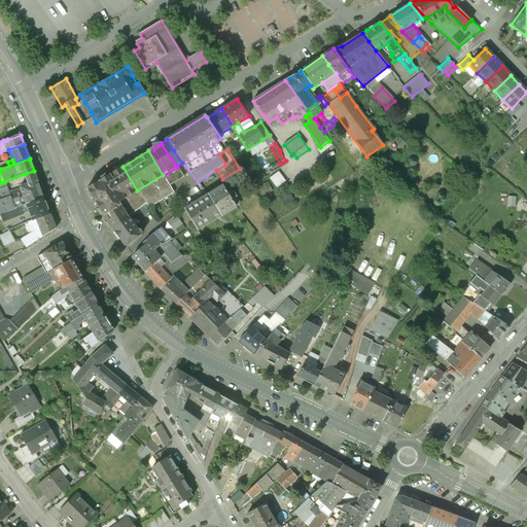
[(123,167),(97,182),(114,209),(120,205),(119,202),(137,190),(123,167)]
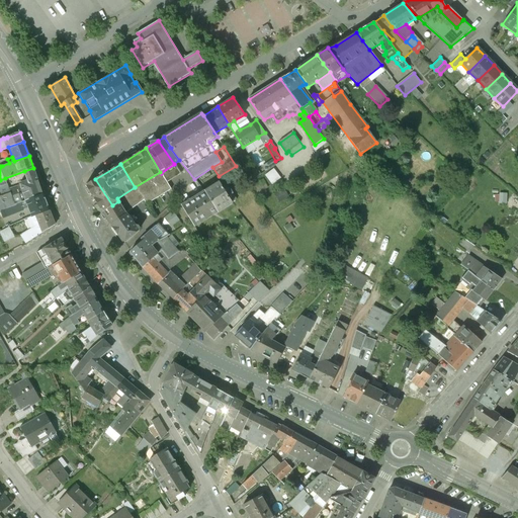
[(174,164),(161,173),(167,183),(181,173),(174,164)]
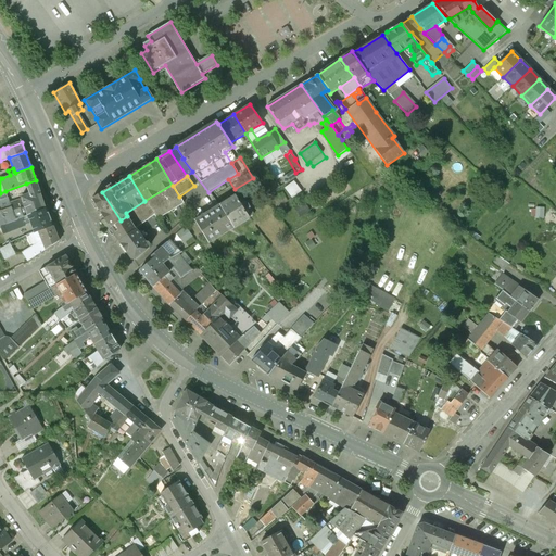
[(36,180),(26,184),(30,193),(21,198),(22,199),(27,216),(46,209),(36,180)]
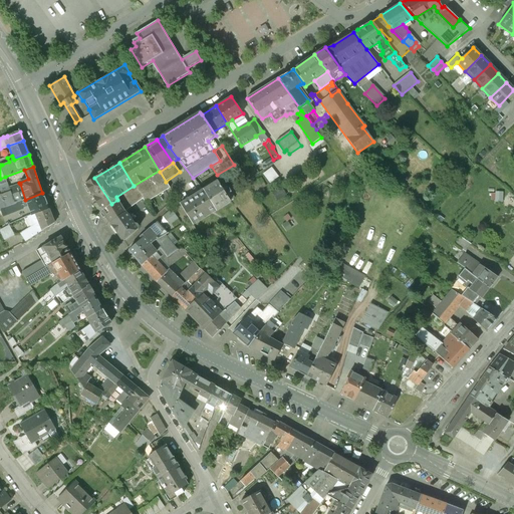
[(280,177),(273,168),(265,175),(272,184),(280,177)]
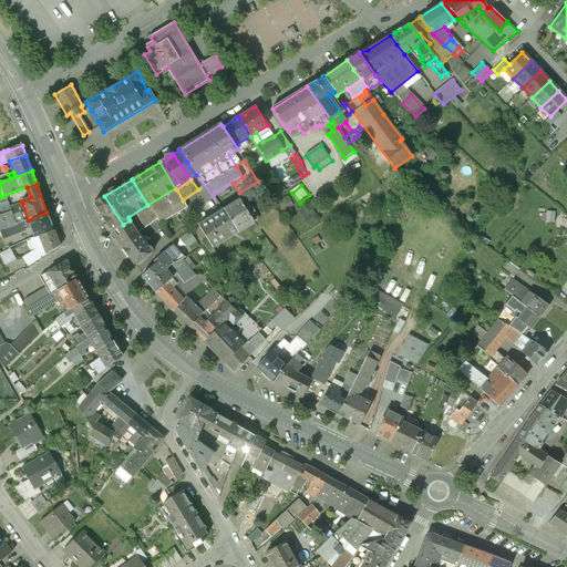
[(147,205),(129,217),(130,220),(138,234),(156,219),(161,224),(187,207),(183,200),(176,189),(175,188),(147,205)]
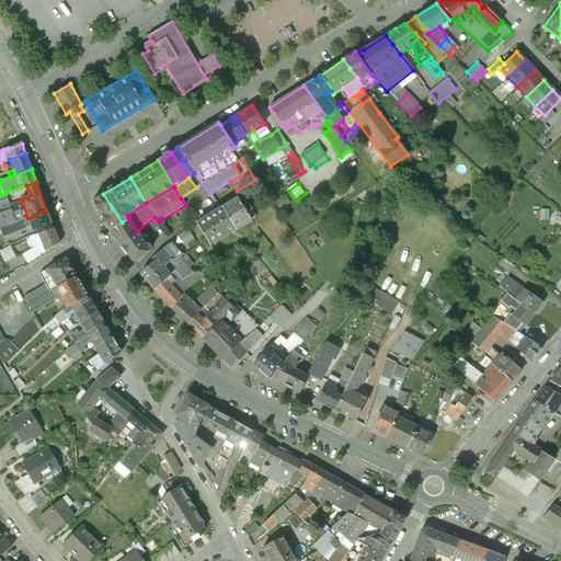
[(137,231),(128,218),(122,222),(103,194),(98,197),(96,207),(119,243),(137,231)]
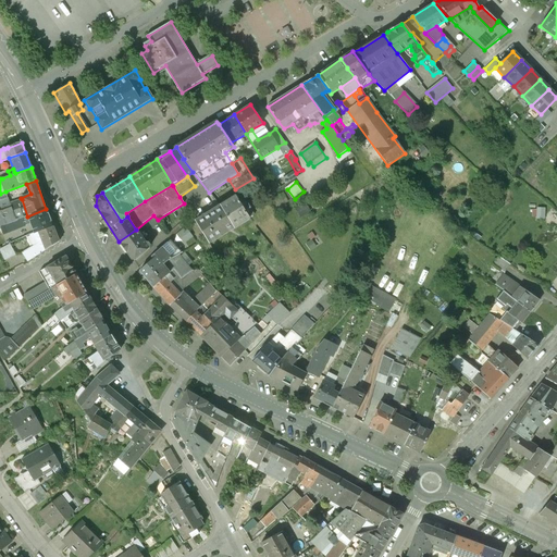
[(240,205),(236,196),(220,206),(234,227),(249,218),(246,212),(250,209),(246,201),(240,205)]
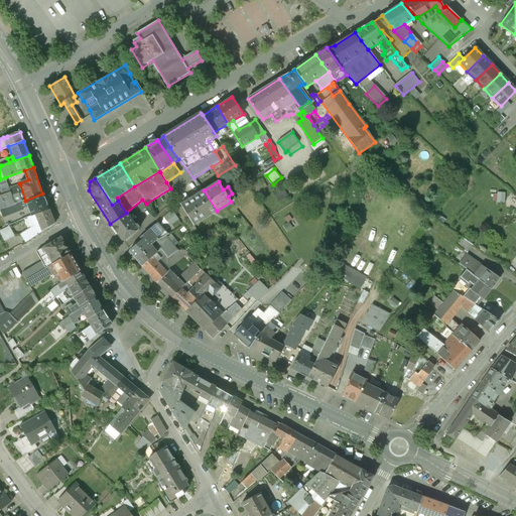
[(7,183),(0,185),(0,210),(1,210),(25,201),(20,184),(17,185),(19,188),(10,191),(9,188),(7,183)]
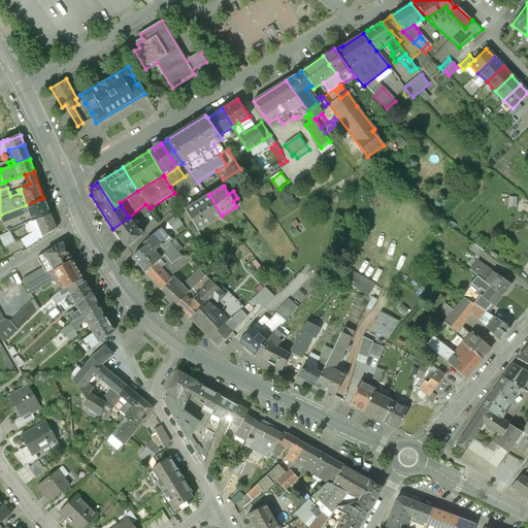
[(222,216),(208,195),(185,210),(197,231),(222,216)]
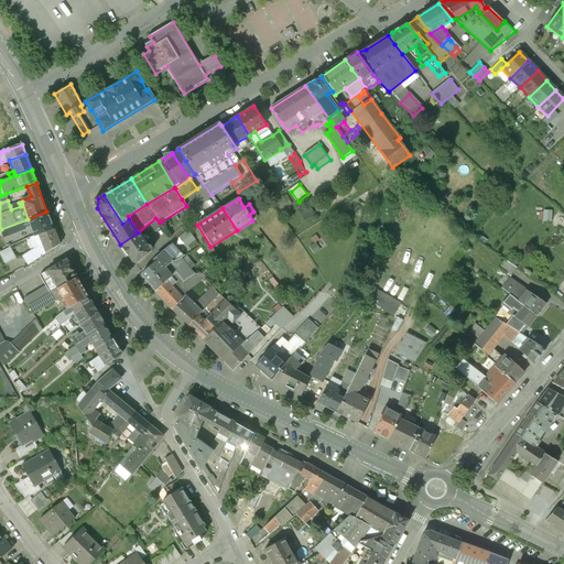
[(46,212),(28,219),(31,226),(34,236),(53,229),(46,212)]
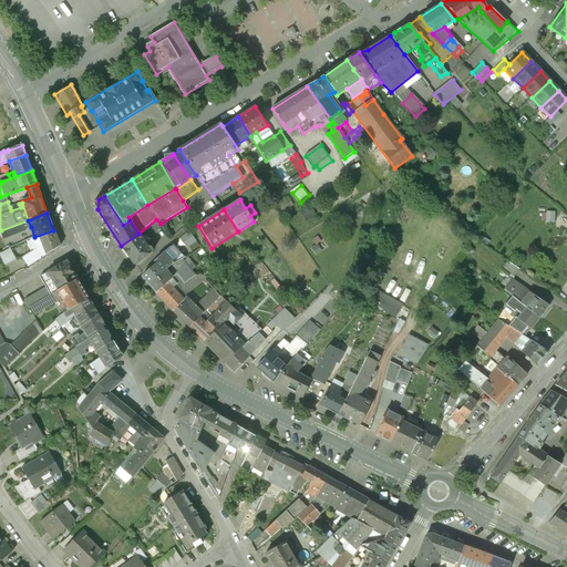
[(495,234),(506,219),(498,215),(488,229),(495,234)]
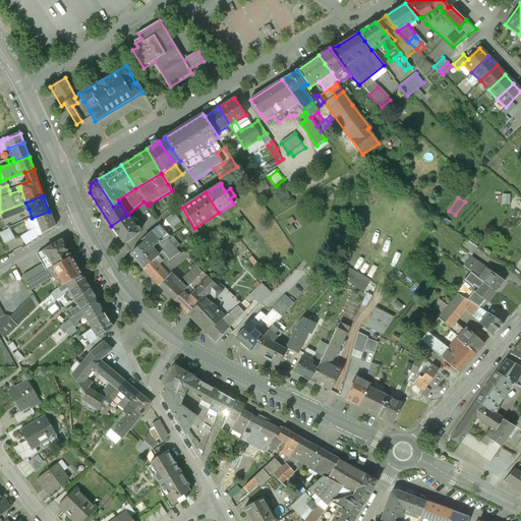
[(25,203),(1,212),(3,219),(29,209),(25,203)]
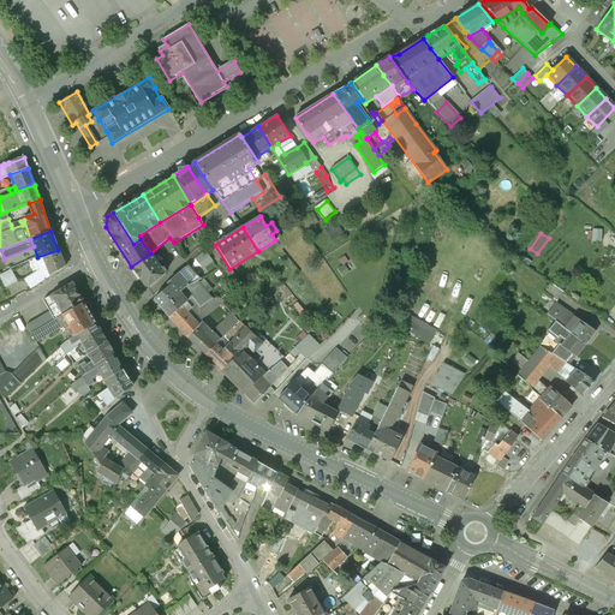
[(37,257),(33,260),(37,272),(42,268),(48,278),(65,267),(58,250),(37,257)]
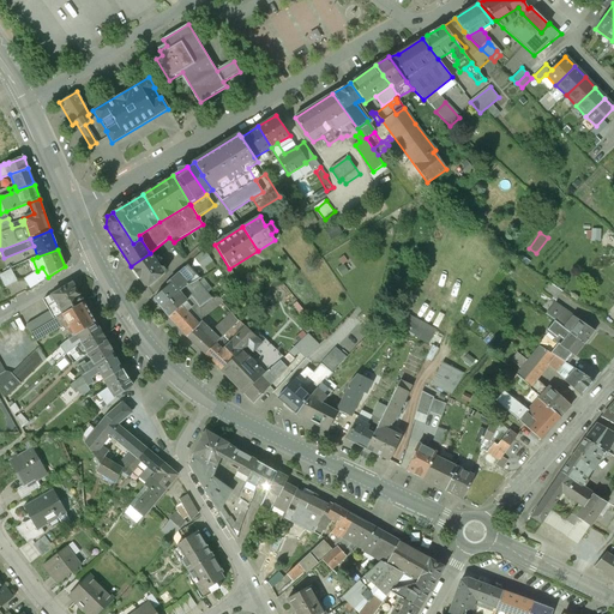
[(205,266),(215,259),(208,250),(198,257),(205,266)]
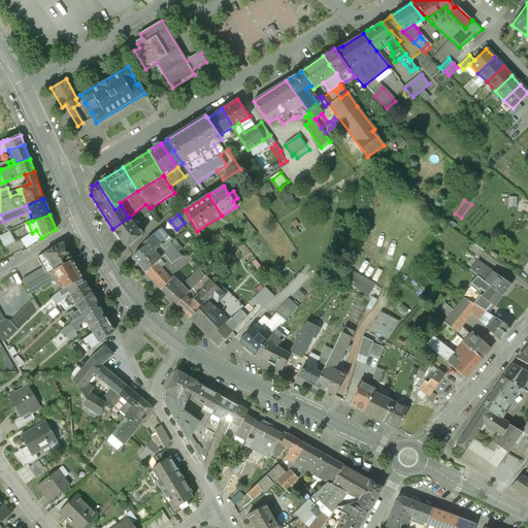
[(138,229),(129,218),(112,229),(111,230),(118,238),(125,248),(142,234),(143,232),(141,229),(138,229)]
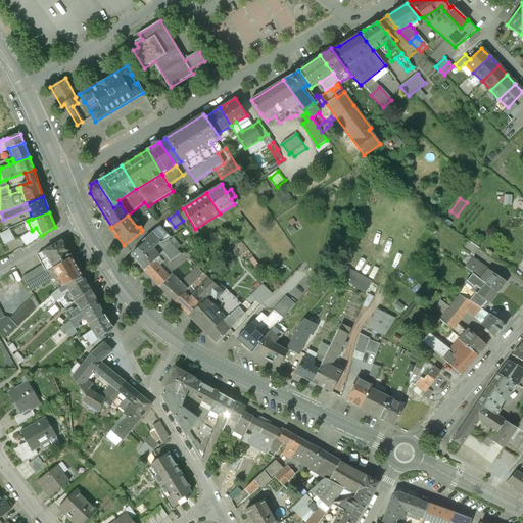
[(145,242),(131,253),(137,263),(145,255),(146,257),(154,251),(152,249),(157,245),(167,240),(172,237),(160,225),(143,240),(145,242)]
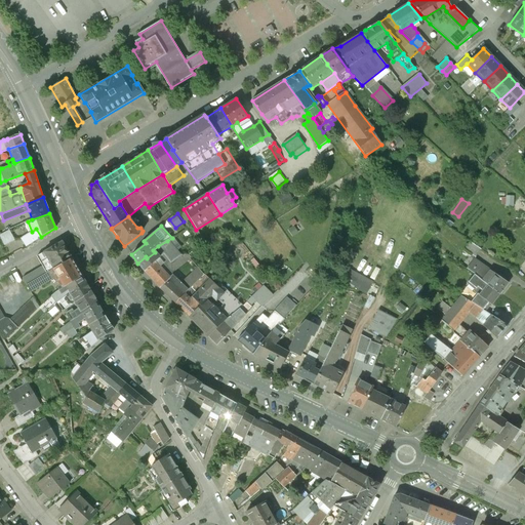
[(32,232),(21,239),(26,247),(41,237),(36,229),(32,232)]
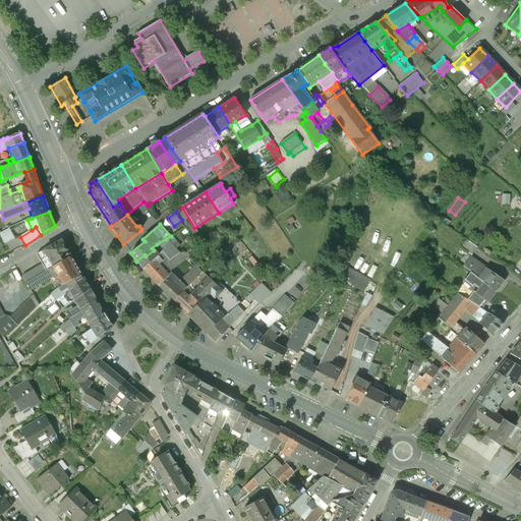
[(9,229),(0,233),(0,236),(4,244),(14,239),(9,229)]
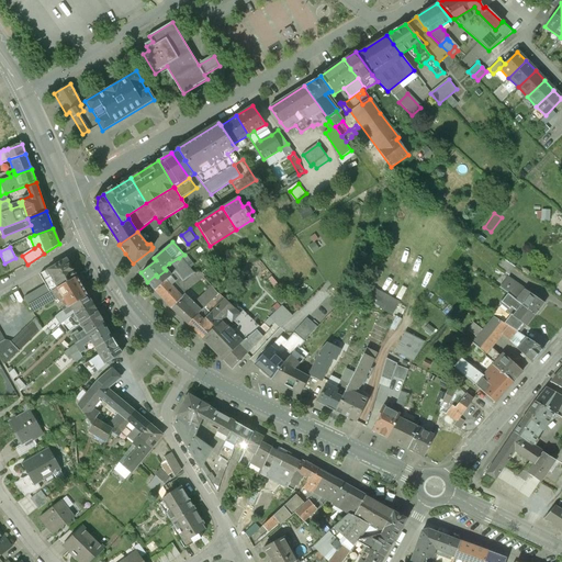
[(166,270),(157,277),(156,274),(147,282),(154,290),(170,276),(171,276),(176,272),(182,282),(192,274),(179,258),(169,263),(164,268),(166,270)]
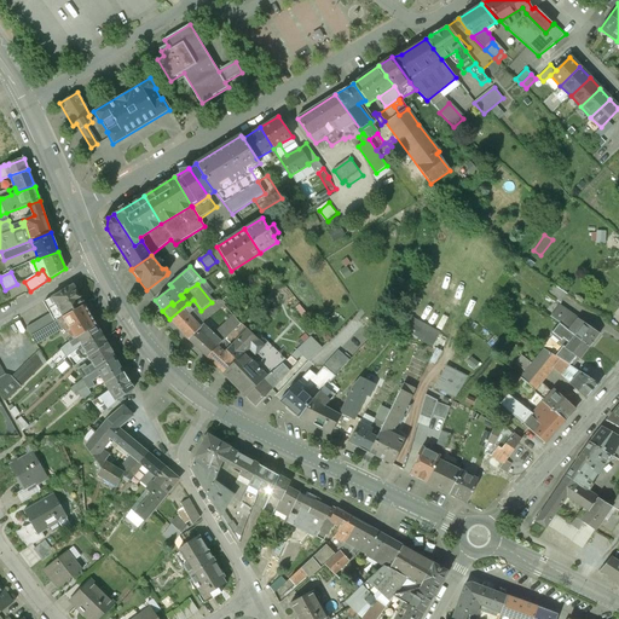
[(566,294),(554,284),(547,295),(560,304),(566,294)]
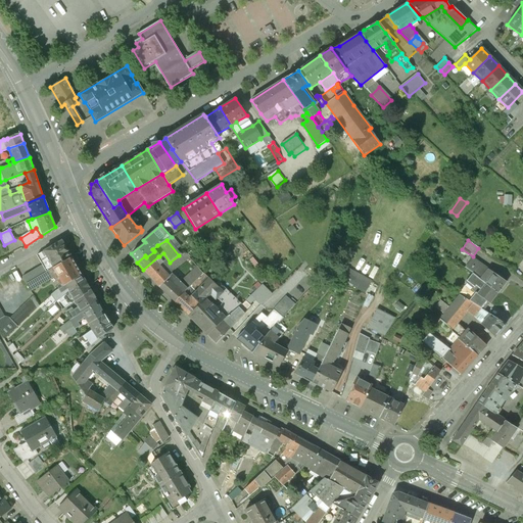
[(61,241),(37,255),(43,266),(22,278),(27,284),(51,270),(72,257),(61,241)]
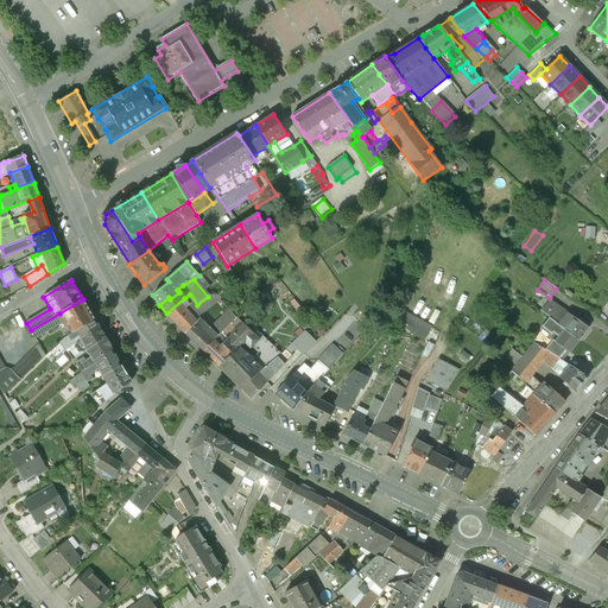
[(197,321),(183,306),(188,302),(185,298),(184,298),(166,314),(185,334),(197,321)]
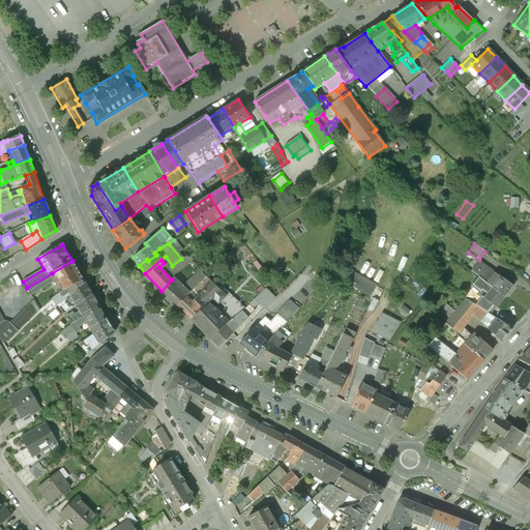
[(72,261),(52,273),(56,281),(61,288),(58,290),(59,293),(66,289),(66,288),(83,278),(72,261)]
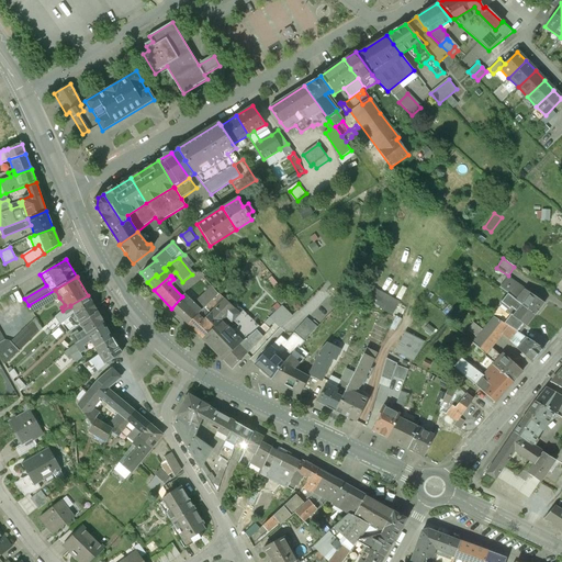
[(543,303),(507,278),(499,288),(507,293),(509,295),(513,298),(516,301),(521,305),(535,315),(543,303)]
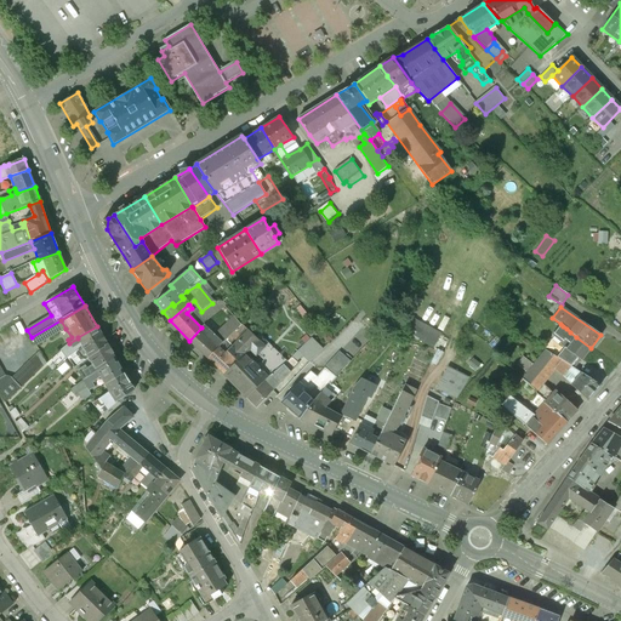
[(417,318),(410,334),(438,345),(444,329),(417,318)]
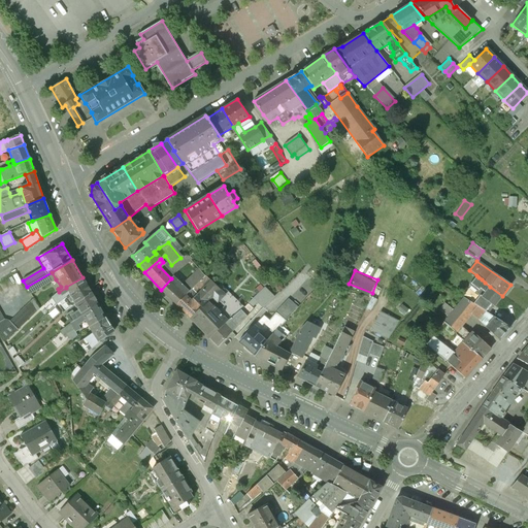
[(52,272),(27,287),(31,294),(56,279),(52,272)]
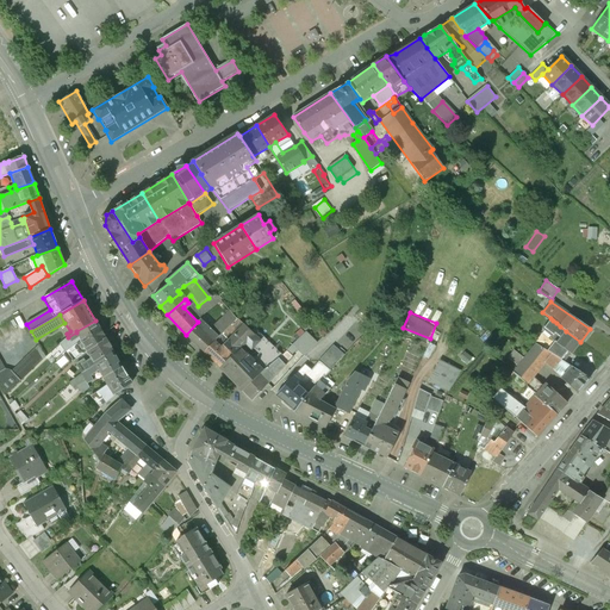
[(580,342),(566,331),(560,327),(556,323),(553,321),(551,318),(541,330),(551,337),(549,340),(554,342),(547,352),(560,359),(564,362),(568,356),(562,353),(565,349),(571,354),(580,342)]
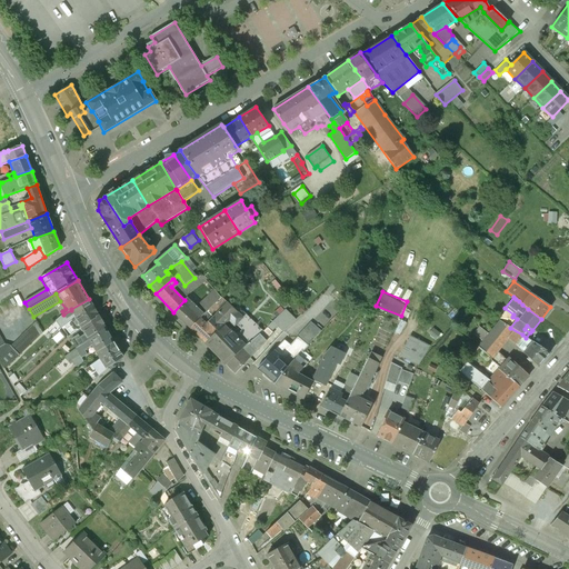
[(89,299),(71,309),(71,310),(75,317),(76,317),(93,307),(89,299)]
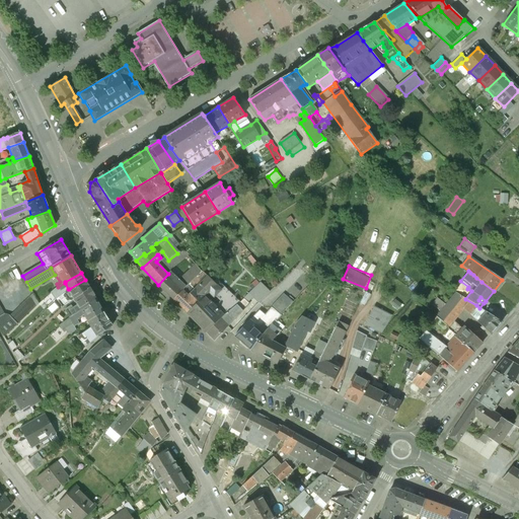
[(186,287),(169,273),(168,274),(158,285),(173,300),(173,299),(186,287)]
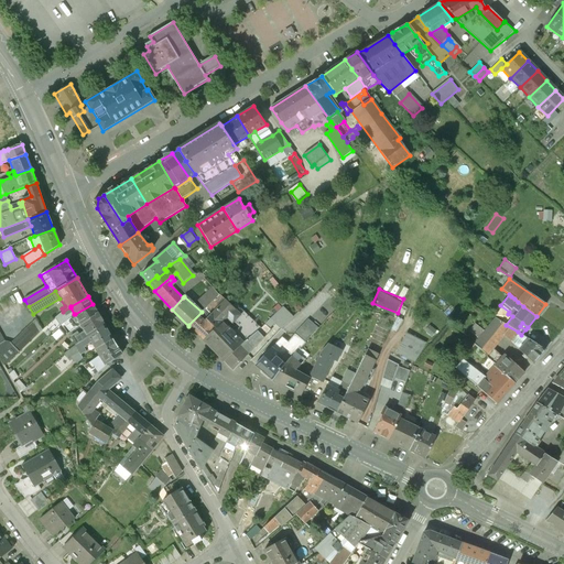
[(208,317),(206,318),(215,328),(221,322),(229,313),(237,320),(245,315),(235,305),(231,307),(225,301),(208,317)]
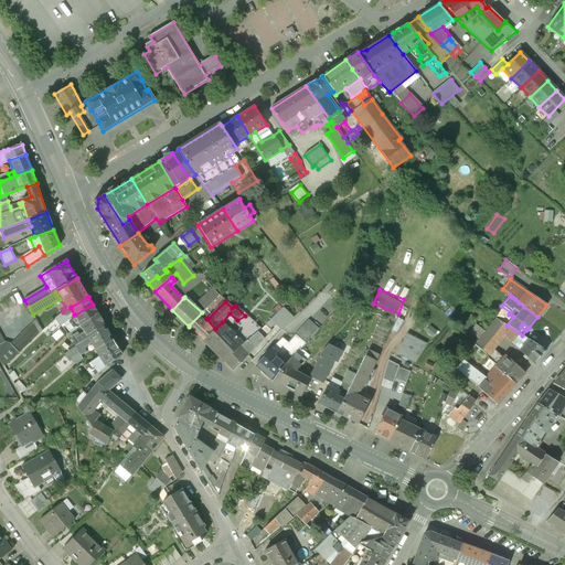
[(93,305),(75,315),(74,315),(70,319),(68,319),(76,329),(80,326),(98,315),(93,305)]
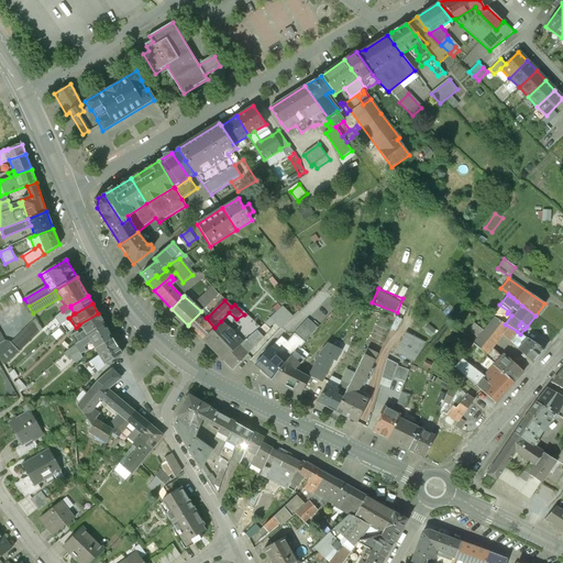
[(283,307),(269,318),(258,330),(258,331),(261,335),(274,322),(279,329),(291,318),(283,307)]
